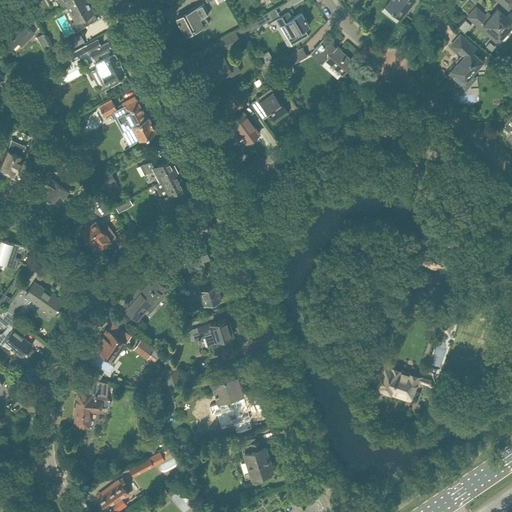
[(24,0),(35,19),(40,17),(40,16),(40,15),(36,8),(35,9),(29,0),(24,0)]
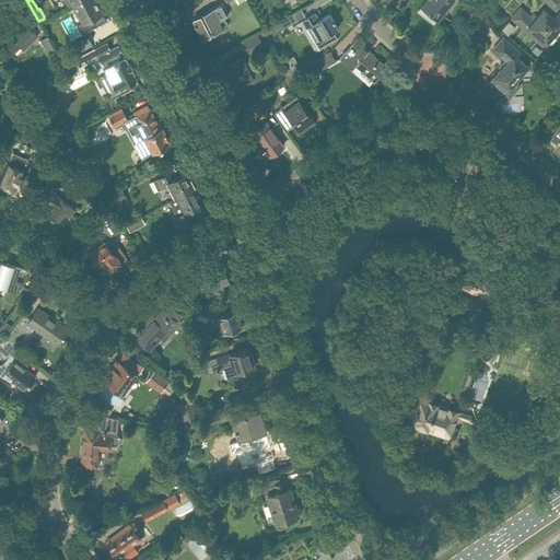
[(95,0),(80,0),(67,7),(68,8),(69,7),(74,3),(83,20),(78,23),(83,33),(89,30),(96,25),(106,20),(101,11),(102,10),(95,0)]
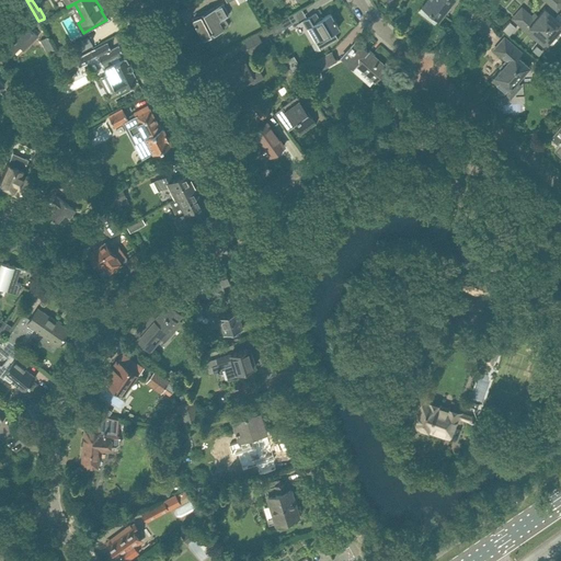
[(426,0),(422,6),(425,8),(425,7),(431,11),(430,12),(438,19),(453,0),(426,0)]
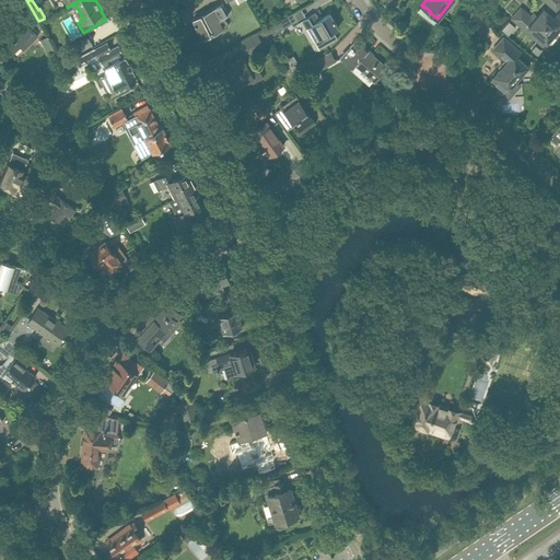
[(535,19),(531,15),(520,7),(511,18),(529,34),(544,46),(559,26),(559,22),(549,14),(555,9),(556,10),(559,4),(559,0),(544,0),(549,3),(545,9),(544,8),(535,19)]
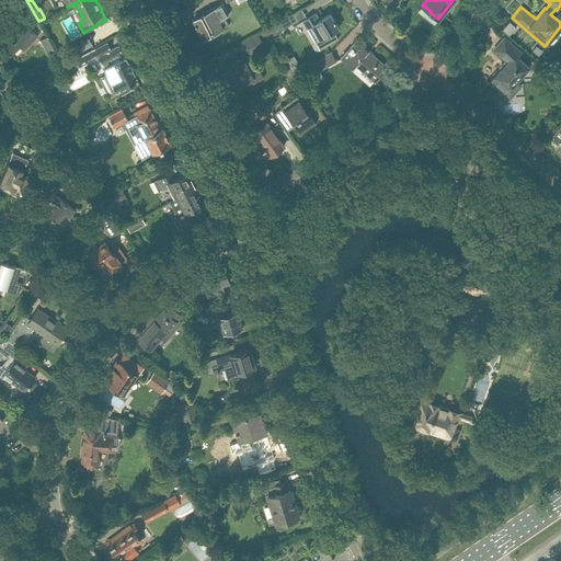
[(204,38),(224,29),(229,25),(224,16),(229,14),(222,3),(193,19),(193,18),(192,18),(205,43),(206,43),(204,38)]
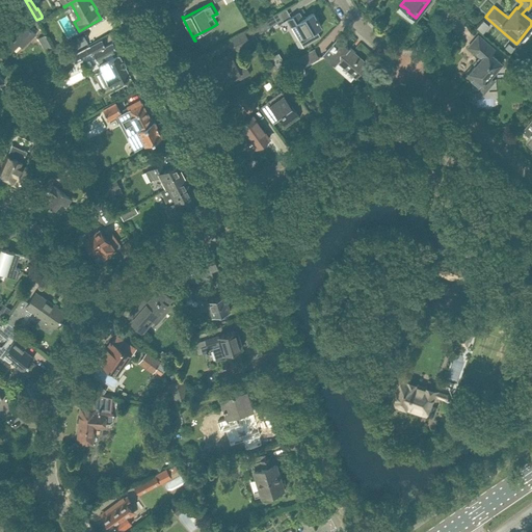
[(299,12),(288,19),(291,26),(296,23),(303,36),(299,38),(303,47),(320,36),(316,29),(321,26),(313,12),(302,19),(299,12)]
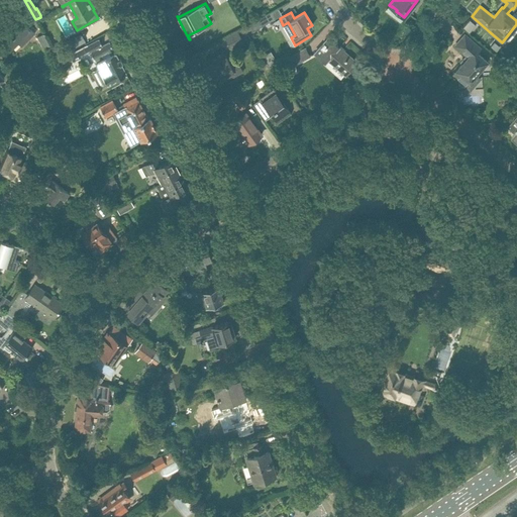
[(243,27),(247,34),(270,21),(266,15),(243,27)]
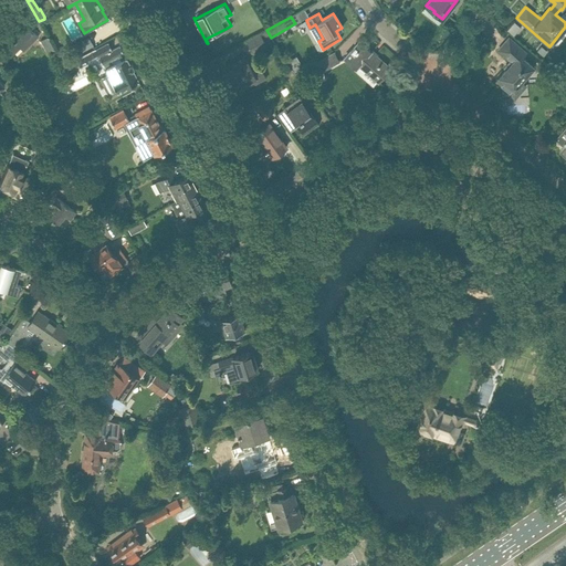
[(34,32),(37,29),(31,23),(29,27),(23,21),(0,44),(11,53),(19,45),(23,51),(30,44),(38,35),(34,32)]
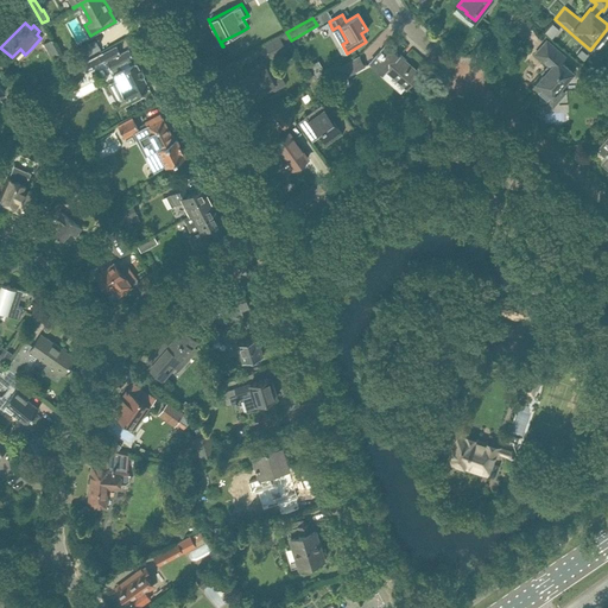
[(552,23),(544,32),(551,38),(559,30),(552,23)]
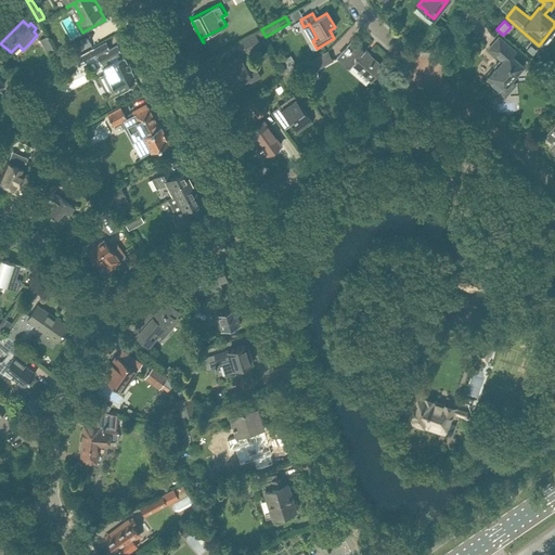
[(248,51),(262,44),(261,43),(268,40),(266,37),(261,29),(242,40),(248,51)]
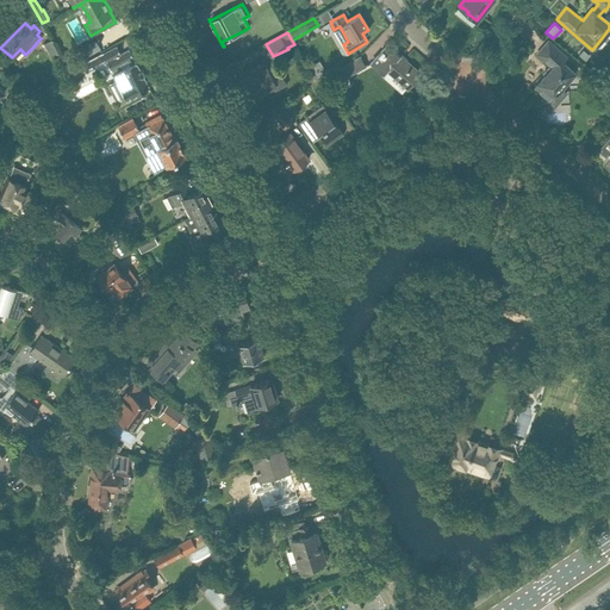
[(60,56),(51,39),(43,43),(51,57),(53,56),(54,58),(60,56)]
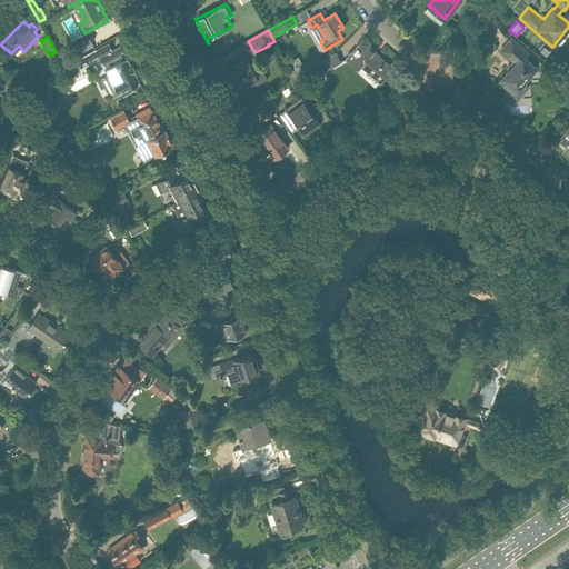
[(89,37),(71,47),(76,56),(93,46),(89,37)]
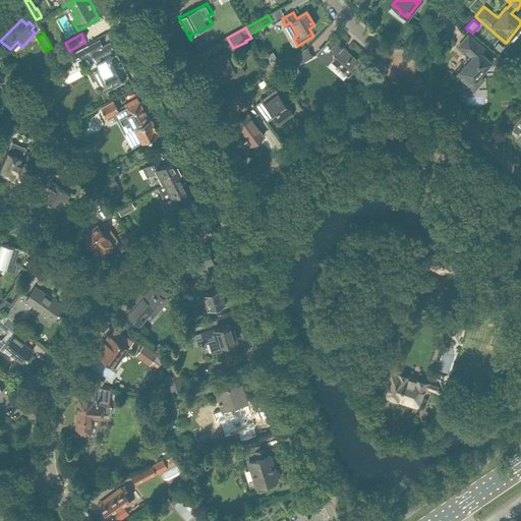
[(474,91),(485,78),(480,74),(490,62),(478,51),(482,47),(468,35),(459,46),(472,57),(457,75),(474,91)]
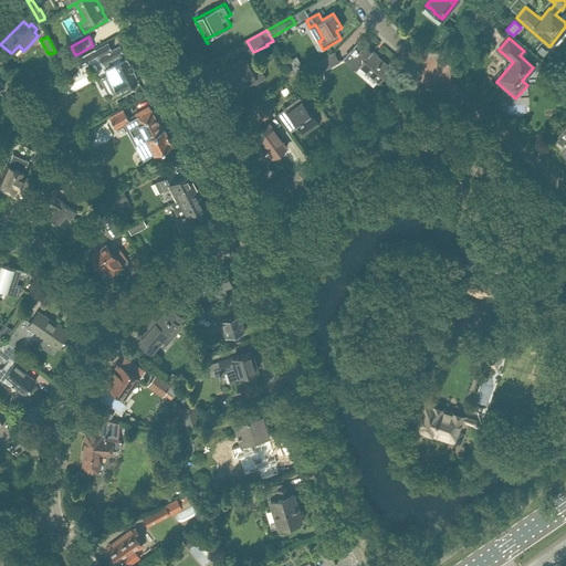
[(356,67),(358,64),(362,61),(367,65),(364,69),(378,81),(390,67),(359,41),(345,58),(356,67)]
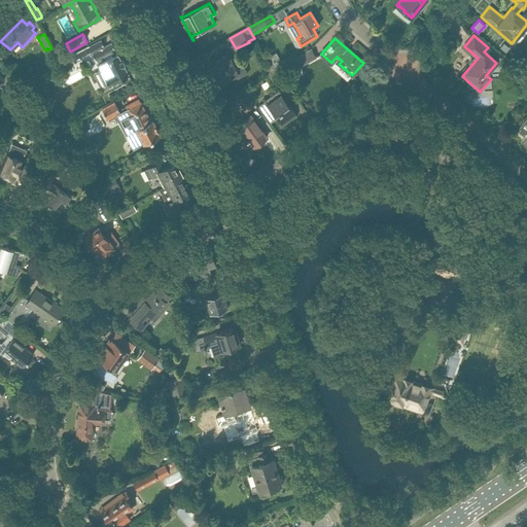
[(88,45),(70,56),(73,60),(79,57),(80,60),(92,54),(100,69),(109,85),(119,80),(129,75),(124,65),(125,63),(123,61),(120,60),(111,42),(110,42),(111,43),(104,46),(100,39),(88,45)]
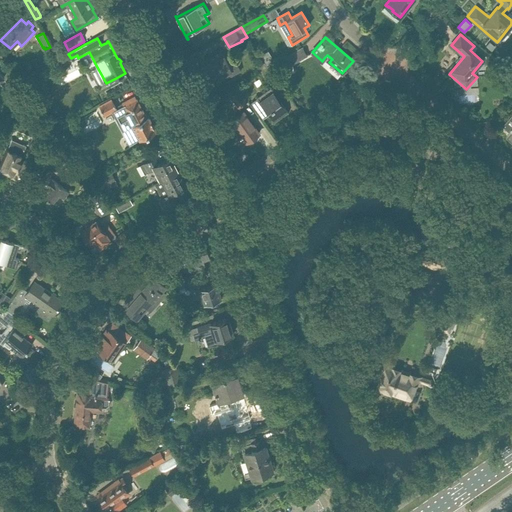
[(55,44),(51,47),(56,56),(61,54),(55,44)]
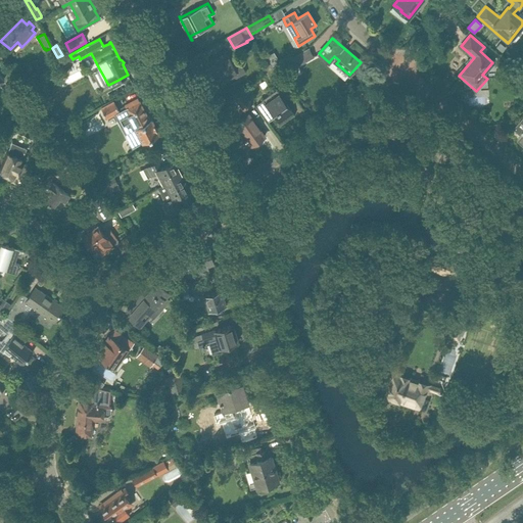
[(296,66),(314,57),(308,48),(292,56),(296,66)]
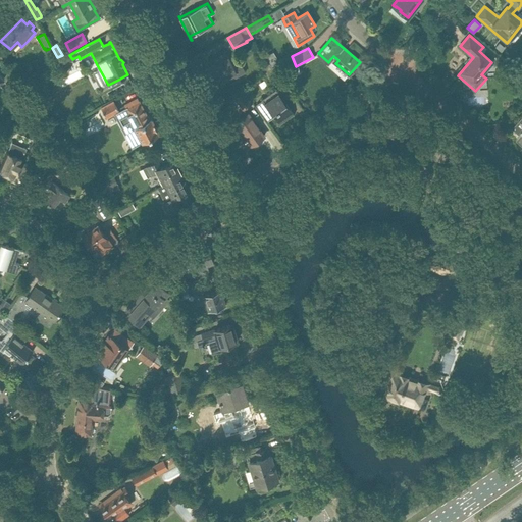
[(226,52),(219,56),(220,59),(206,67),(211,76),(212,76),(215,82),(214,83),(232,73),(235,77),(246,71),(239,59),(231,63),(226,52)]
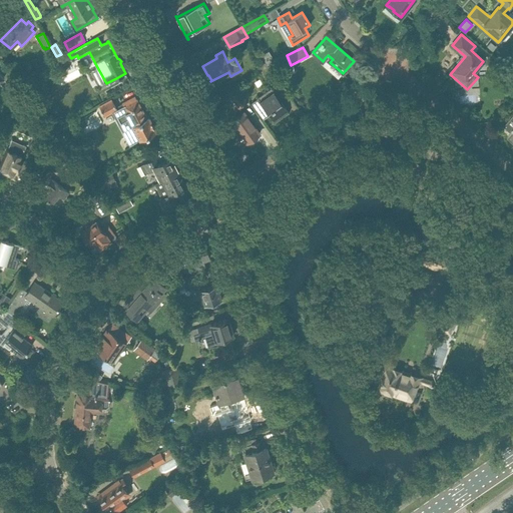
[(259,66),(270,81),(276,76),(265,62),(259,66)]
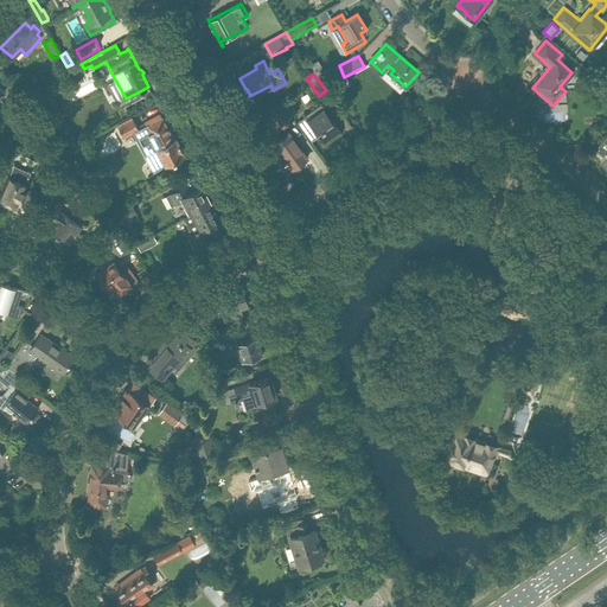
[(21,122),(29,119),(17,96),(10,101),(21,122)]
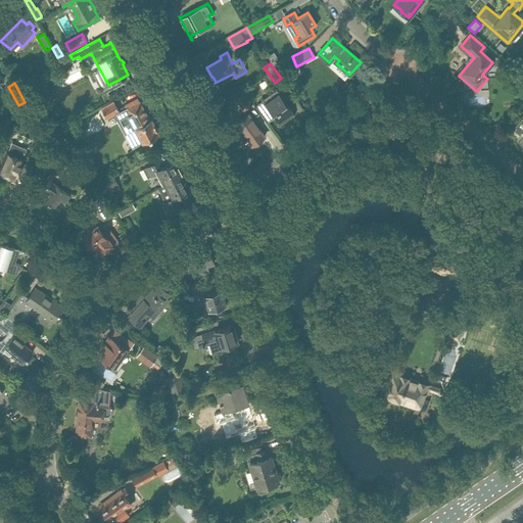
[(263,100),(256,104),(269,122),(275,116),(279,123),(292,112),(294,114),(276,89),(262,99),(263,100)]
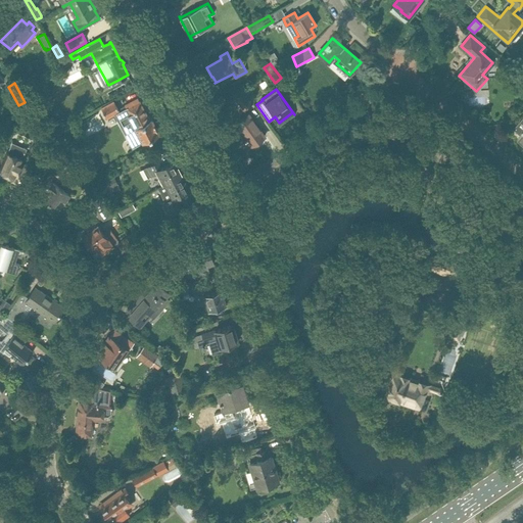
[(253,103),(244,91),(235,98),(244,110),(253,103)]
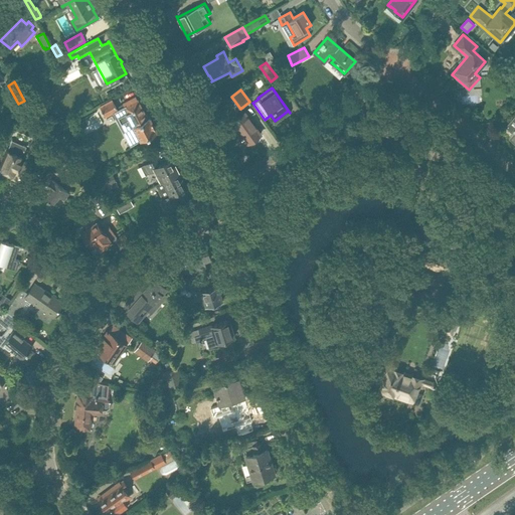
[(125,107),(114,113),(124,131),(133,127),(141,141),(148,137),(157,132),(149,118),(147,119),(145,114),(136,97),(135,98),(127,103),(123,105),(125,107)]
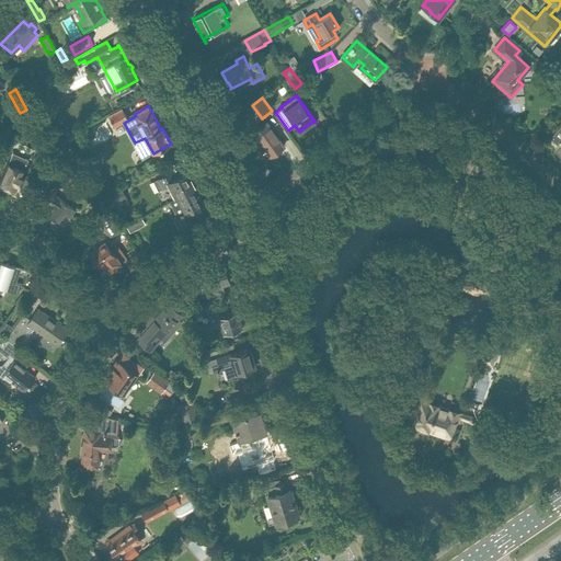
[(122,107),(109,115),(115,127),(128,119),(122,107)]
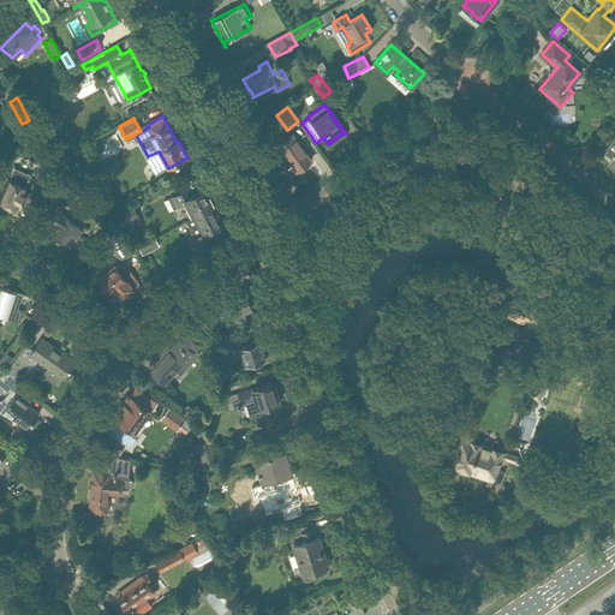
[(291,174),(294,172),(311,160),(292,133),(278,144),(290,161),(287,162),(284,166),(291,174)]
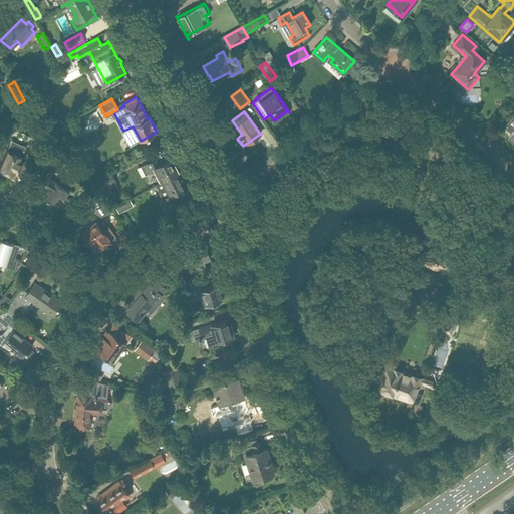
[(513,113),(504,124),(509,130),(511,127),(512,129),(507,135),(513,141),(513,113)]
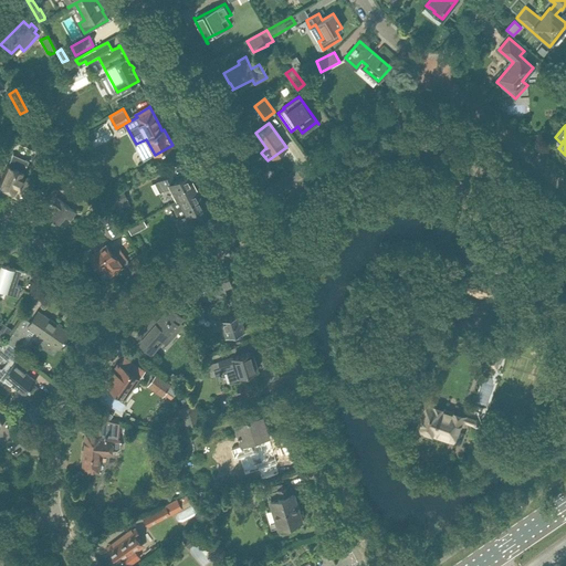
[(33,159),(42,164),(49,147),(42,134),(38,143),(40,144),(33,159)]
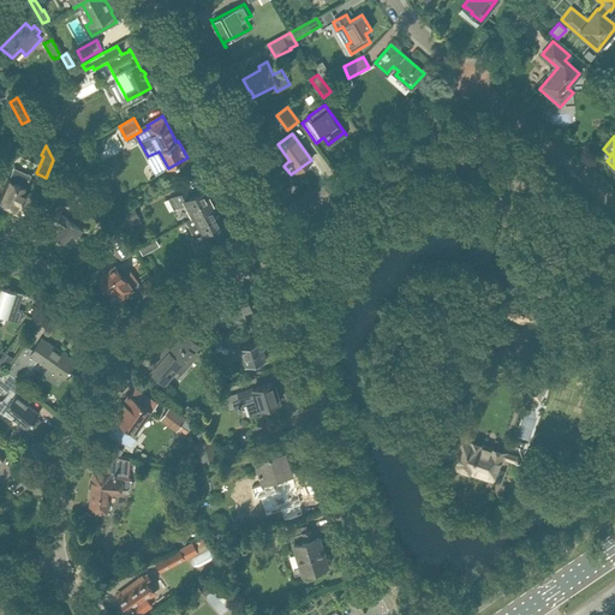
[(22,202),(27,191),(24,190),(30,178),(31,174),(13,167),(11,172),(0,198),(0,201),(1,202),(0,203),(0,206),(6,208),(7,204),(16,208),(19,201),(22,202)]
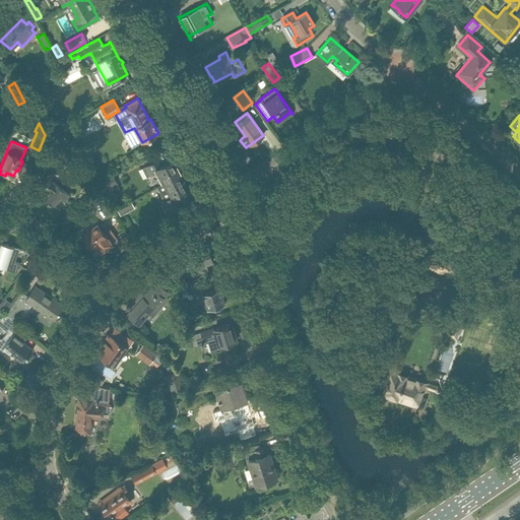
[(54,158),(60,151),(49,143),(44,150),(54,158)]
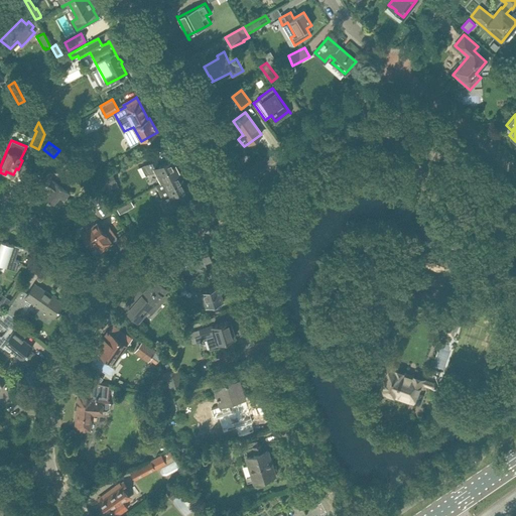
[(145,164),(144,165),(149,174),(154,171),(160,182),(162,181),(178,173),(171,158),(159,165),(155,159),(145,164)]
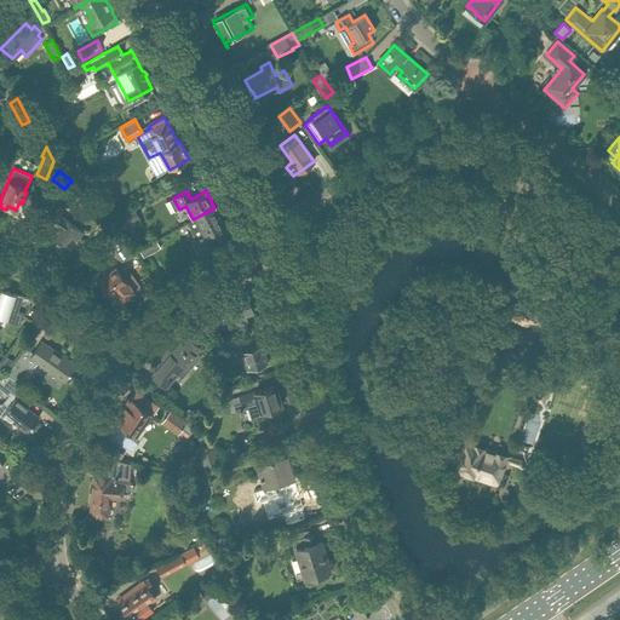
[(84,233),(61,214),(63,211),(53,204),(45,216),(61,228),(53,236),(64,245),(70,236),(76,241),(84,233)]
